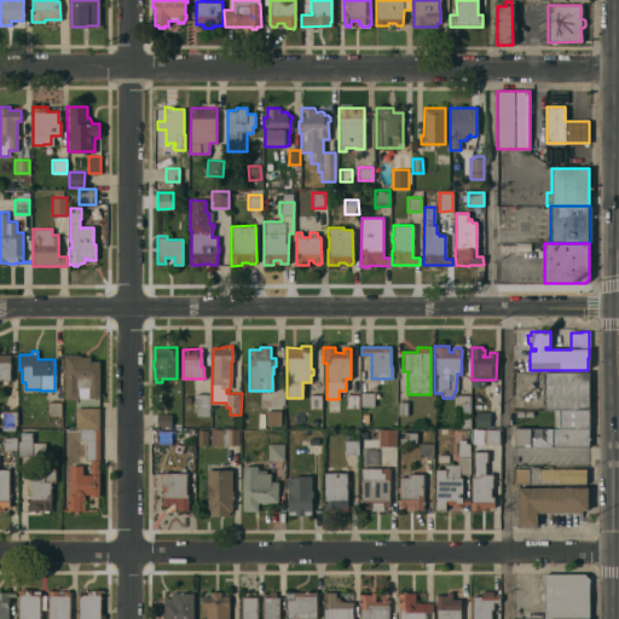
[(0,354),(9,354),(10,380),(6,380),(6,383),(1,383),(1,380),(0,380),(0,354)]
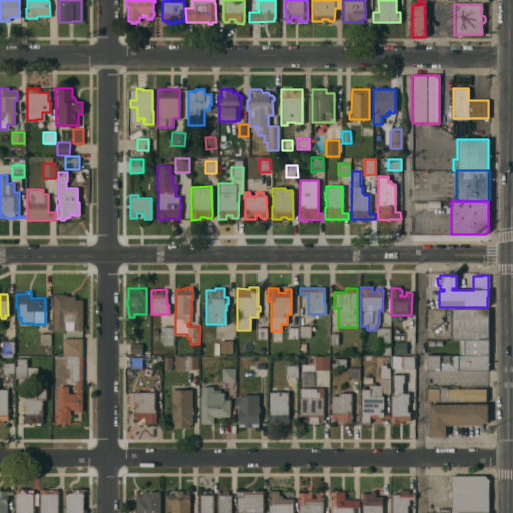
[(53,294),(66,294),(66,296),(74,296),(74,299),(82,299),(82,330),(64,330),(64,331),(53,331),(53,294)]
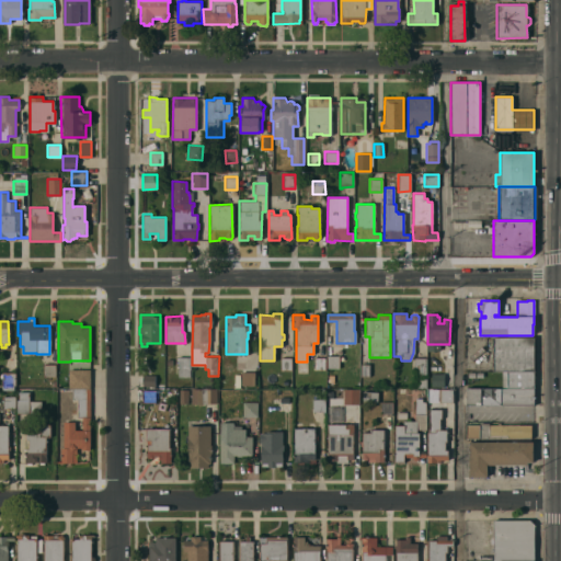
[(501,371),(501,370),(493,370),(492,338),(534,338),(534,371),(501,371)]
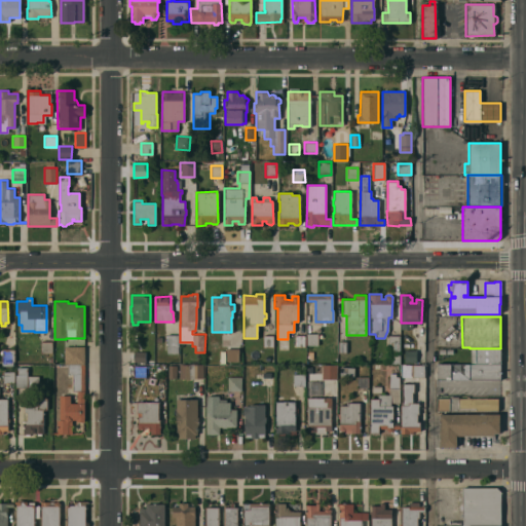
[(316,345),(306,345),(306,333),(317,333),(316,345)]
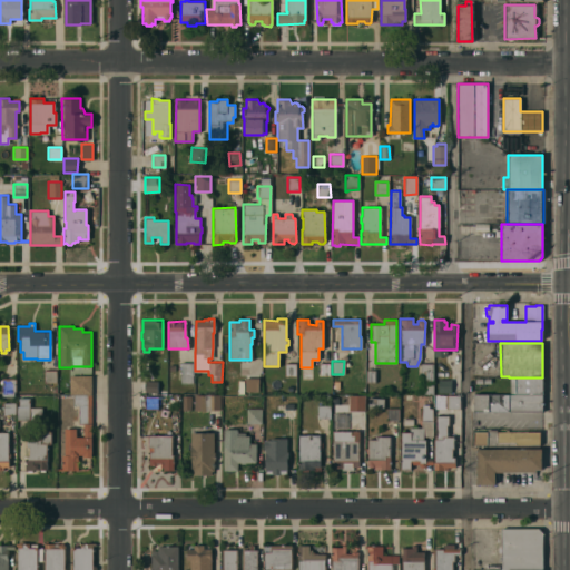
[(195,371),(193,371),(193,383),(180,383),(180,362),(195,363),(195,371)]
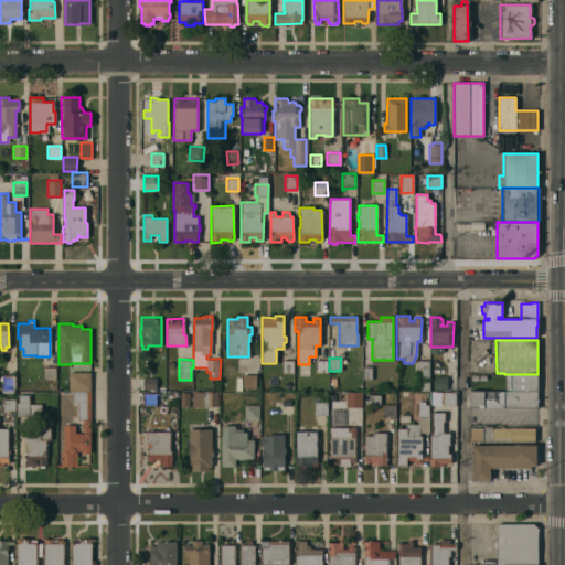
[(292,373),(281,372),(281,360),(292,361),(292,373)]
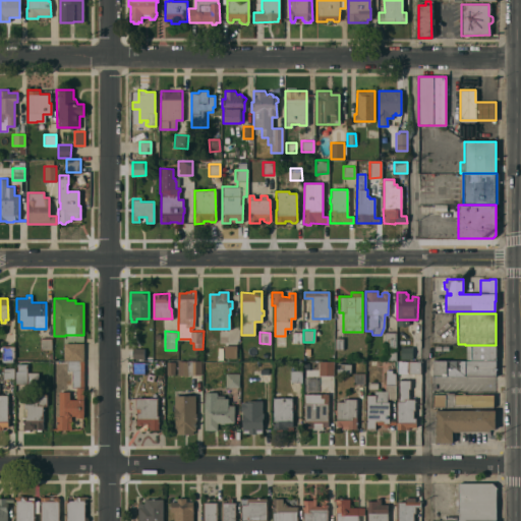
[(301,344),(291,344),(291,332),(301,332),(301,344)]
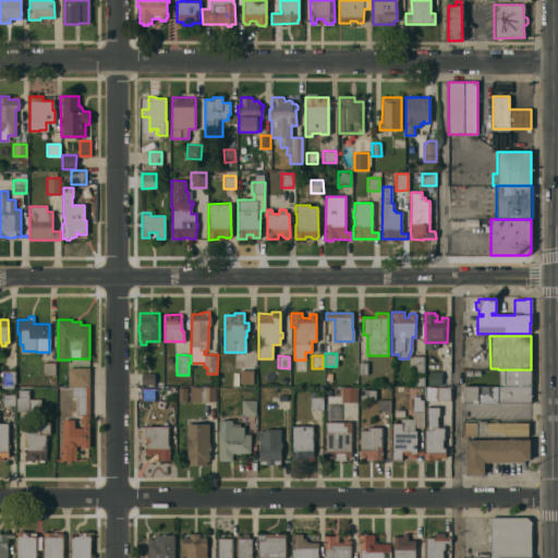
[(411,356),(423,356),(423,386),(411,386),(411,356)]
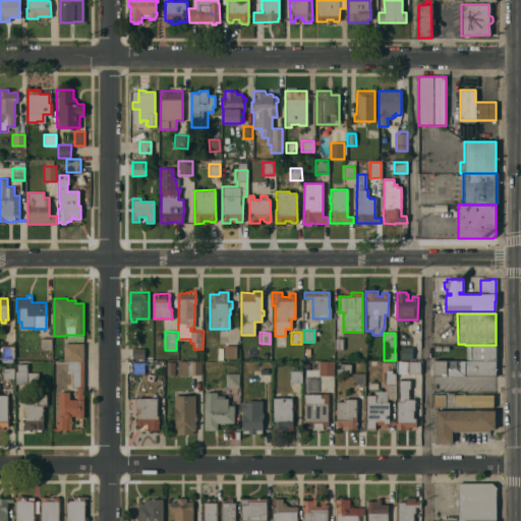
[(51,338),(51,350),(40,350),(40,339),(51,338)]
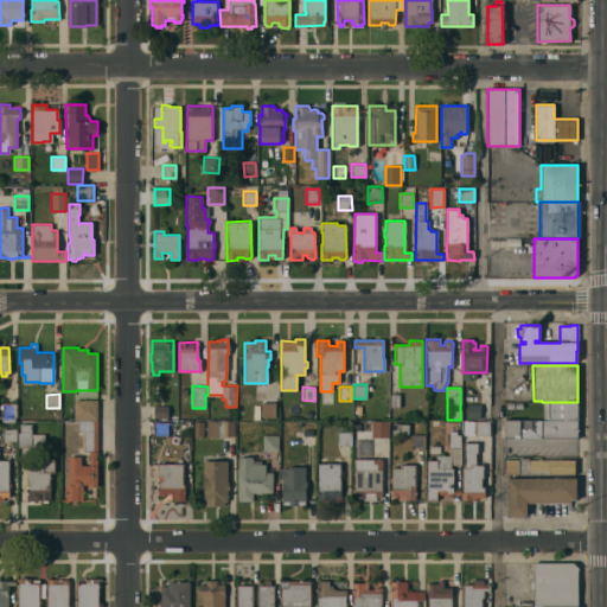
[(74,400),(97,400),(97,420),(77,420),(74,420),(74,400)]
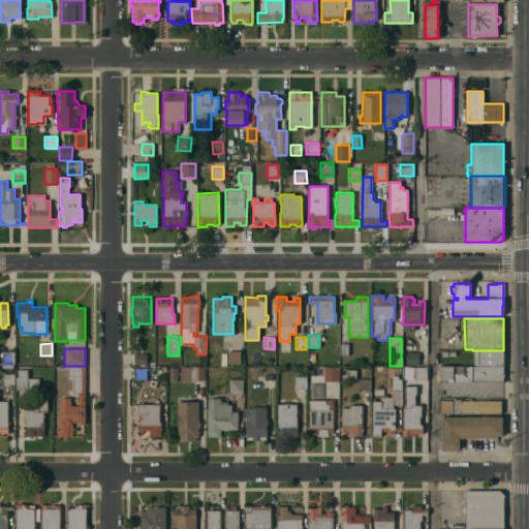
[(241,364),(227,365),(227,348),(241,348),(241,364)]
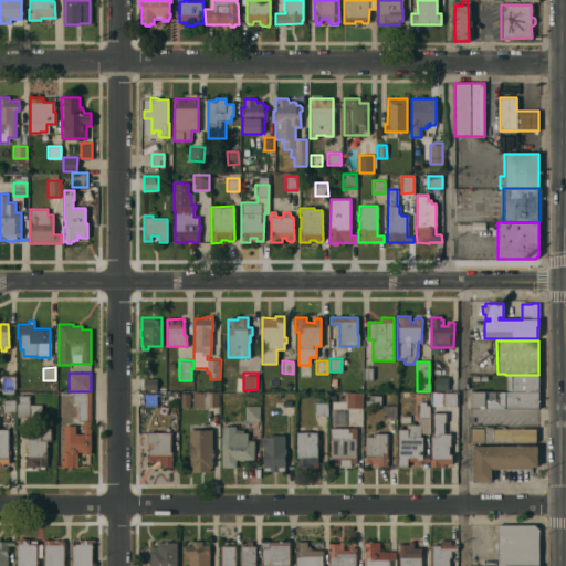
[(505,375),(538,375),(538,391),(505,391),(505,375)]
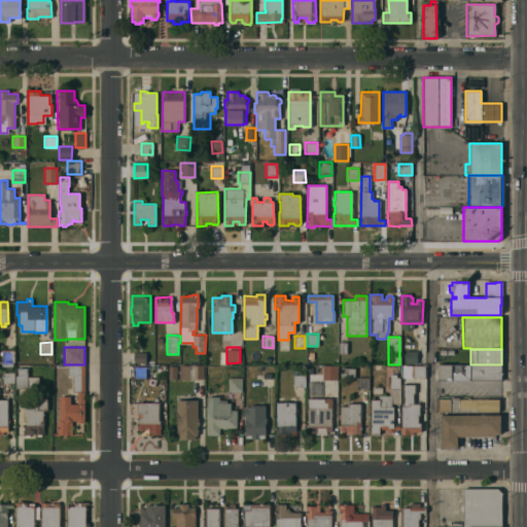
[(13,350),(13,366),(0,366),(1,350),(13,350)]
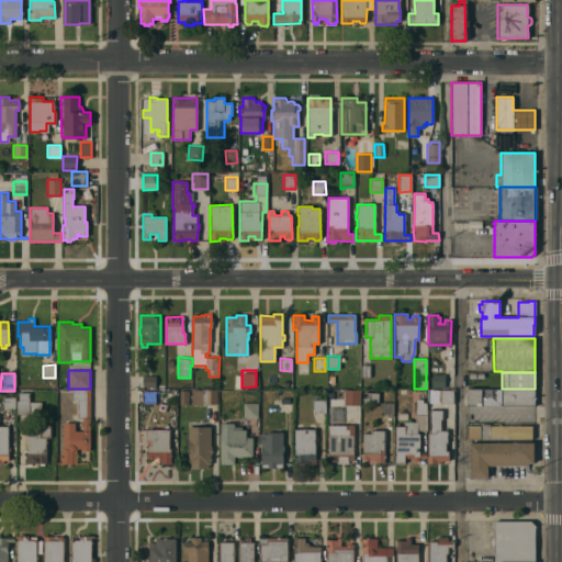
[(431,374),(445,374),(445,388),(431,388),(431,374)]
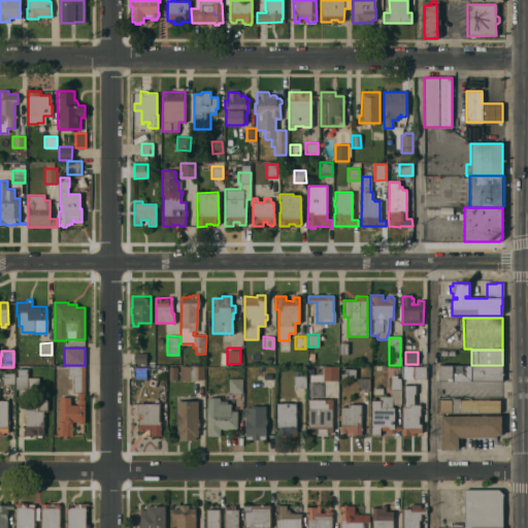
[(133,363),(133,353),(145,353),(145,363),(133,363)]
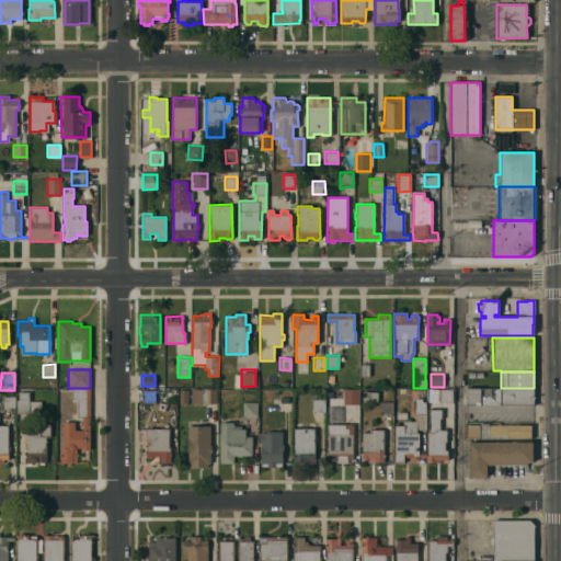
[(90,388),(90,449),(81,449),(81,447),(76,447),(76,462),(60,462),(60,448),(63,448),(63,422),(75,422),(75,430),(81,430),(81,416),(77,416),(77,399),(71,399),(71,388),(90,388)]
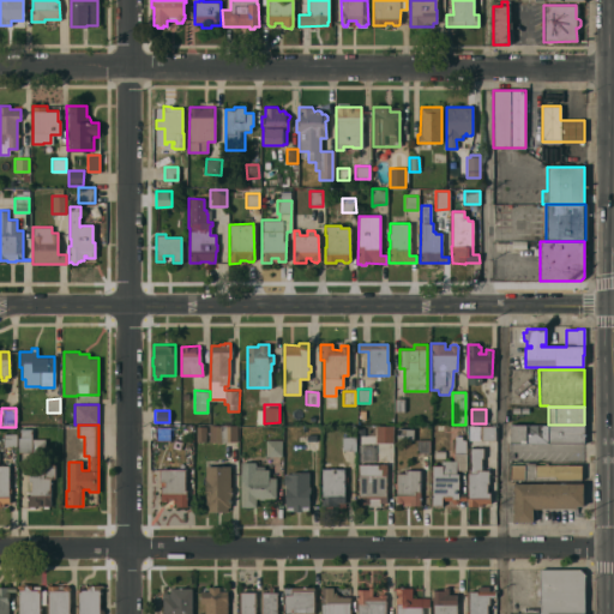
[(236,425),(236,441),(204,441),(196,441),(196,426),(205,426),(205,433),(208,433),(208,426),(236,425)]
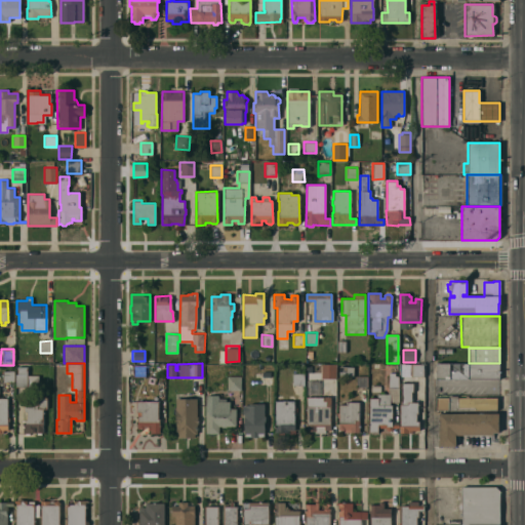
[(499,363),(499,378),(436,378),(436,363),(469,363),(499,363)]
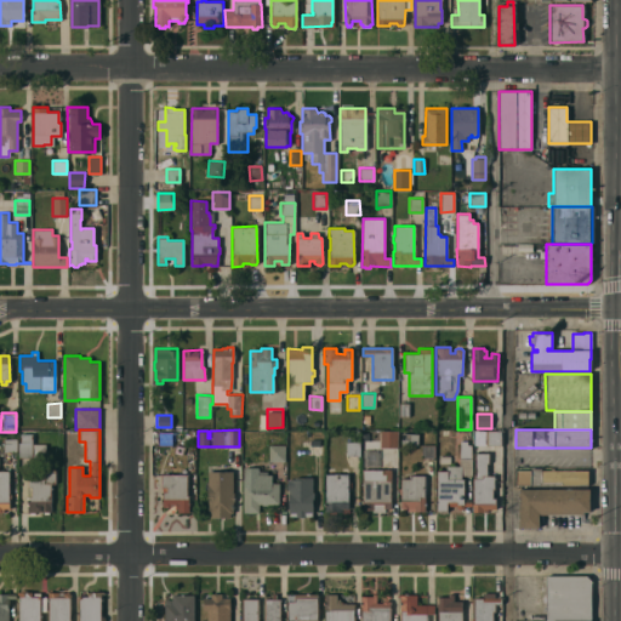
[(397,431),(397,448),(380,448),(380,431),(397,431)]
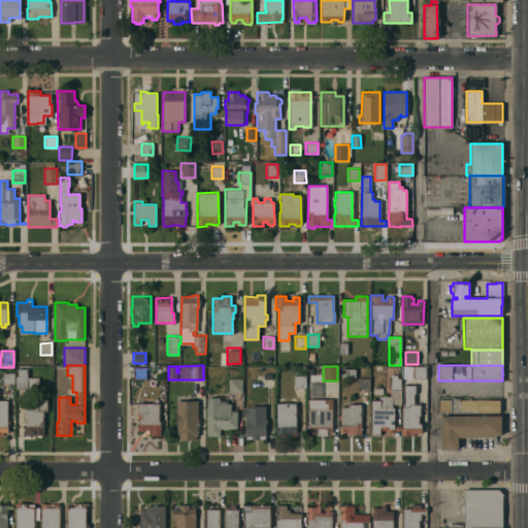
[(413,366),(425,366),(425,378),(413,378),(413,366)]
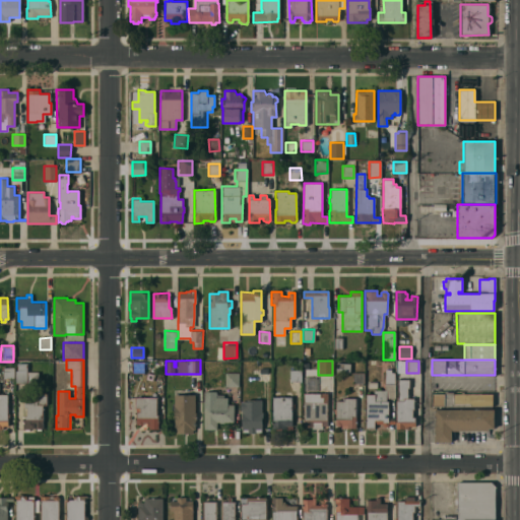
[(132,373),(131,362),(143,362),(143,373),(132,373)]
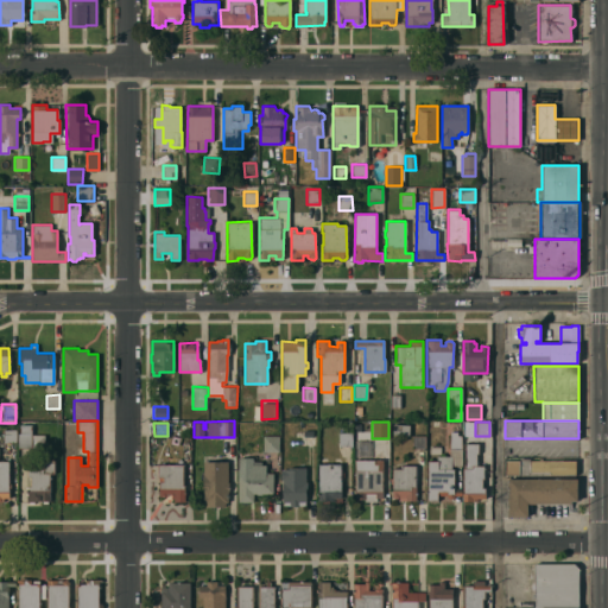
[(31,424),(31,435),(44,435),(44,448),(18,448),(18,434),(19,434),(19,424),(31,424)]
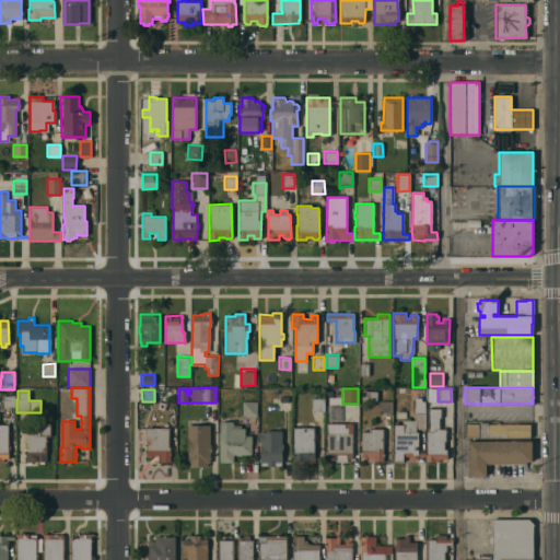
[(376,392),(376,403),(361,401),(361,391),(376,392)]
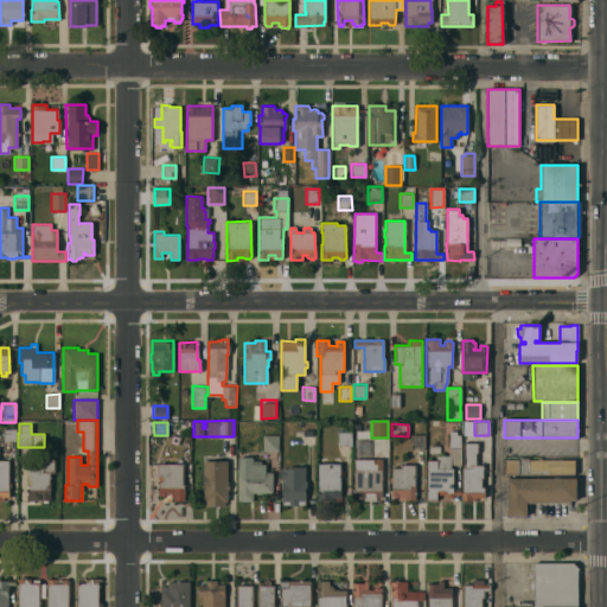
[(16,442),(2,442),(2,429),(16,429),(16,442)]
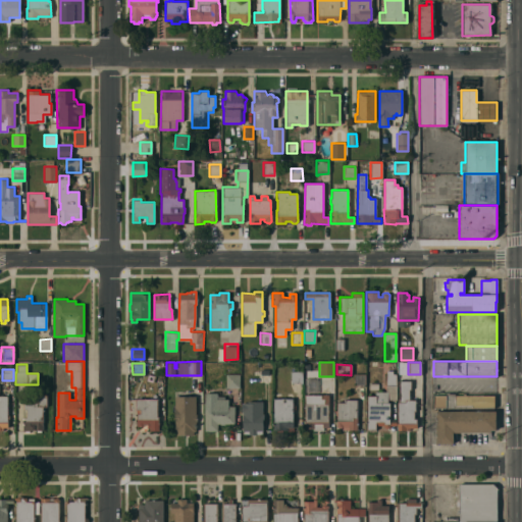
[(302,383),(291,383),(291,371),(302,371),(302,383)]
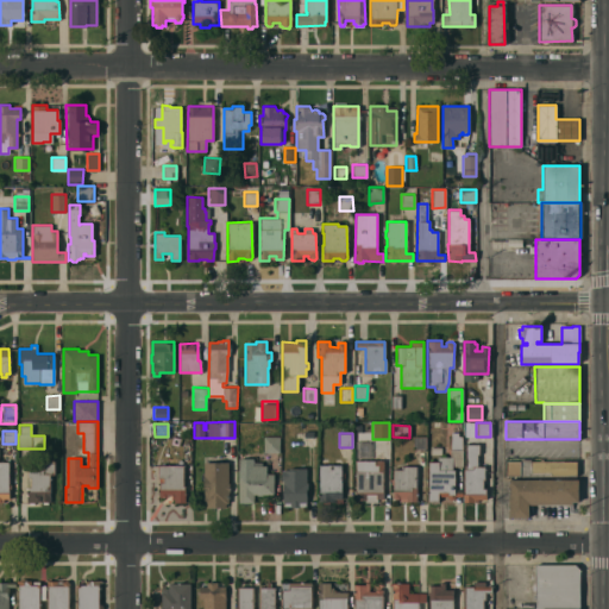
[(427,462),(438,462),(438,457),(450,457),(449,433),(462,433),(462,466),(451,466),(451,470),(454,470),(454,489),(462,489),(462,496),(454,496),(454,498),(452,500),(450,500),(447,497),(447,496),(438,496),(438,501),(427,501),(427,462)]
